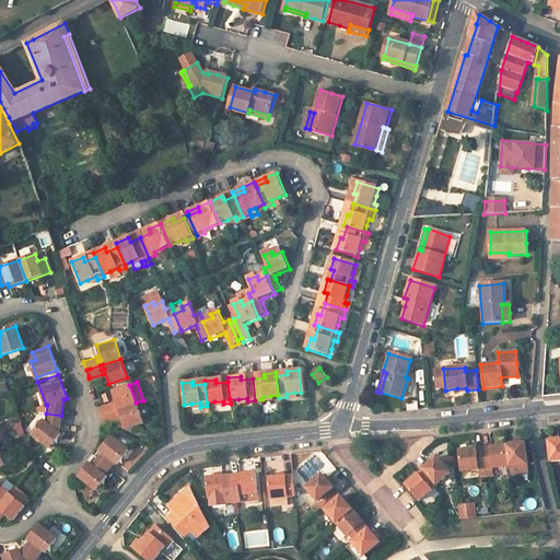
[(111,389),(115,400),(98,407),(98,409),(101,415),(117,409),(136,403),(129,385),(129,383),(111,389)]
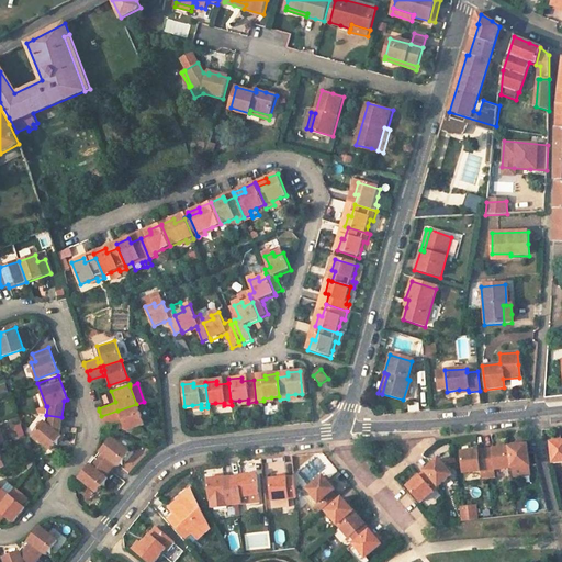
[(121,418),(124,429),(142,423),(136,404),(117,411),(101,416),(103,422),(104,424),(121,418)]
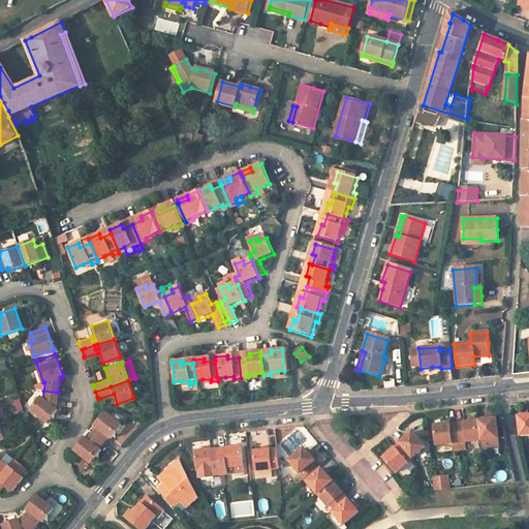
[(30,406),(48,421),(59,407),(56,405),(58,393),(43,391),(42,395),(41,394),(30,406)]
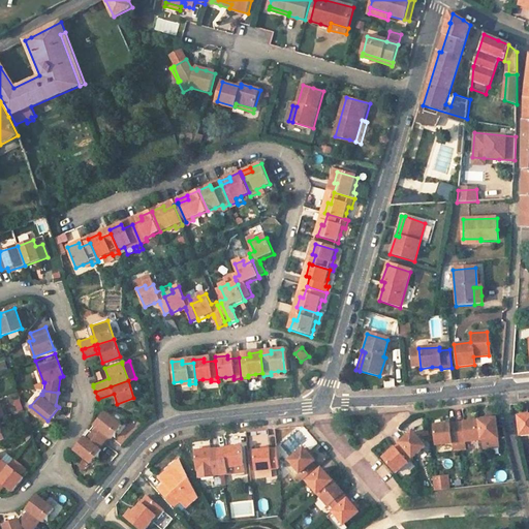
[(528,415),(518,417),(520,436),(528,435),(528,415)]
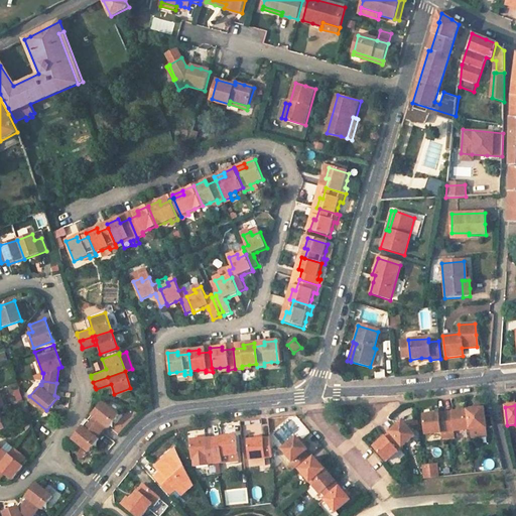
[(112,407),(101,420),(103,421),(98,427),(110,437),(115,431),(118,433),(128,421),(112,407)]
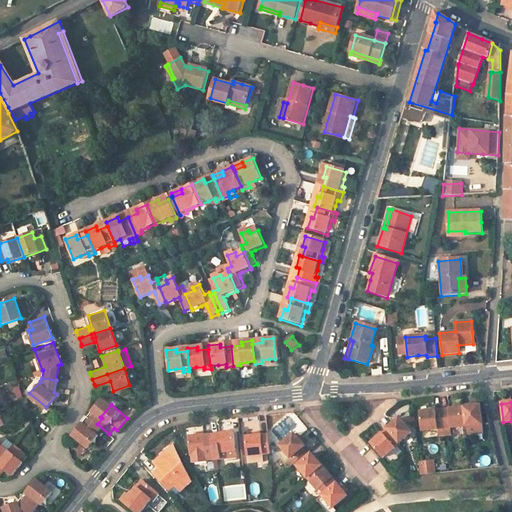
[(465,410),(467,428),(483,427),(481,408),(465,410)]
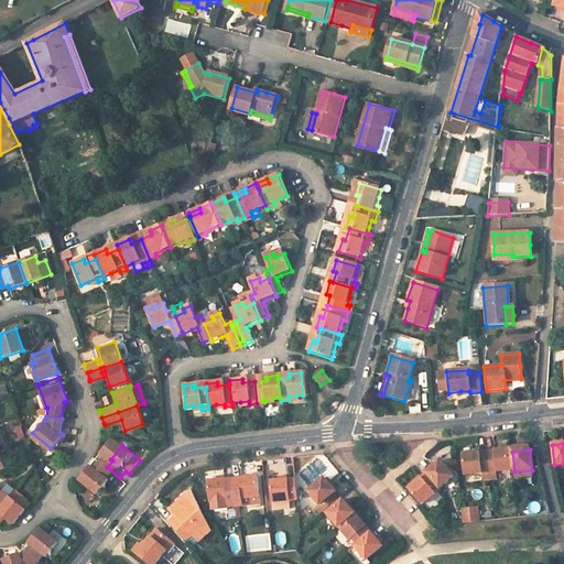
[(512,452),(487,454),(489,475),(514,472),(512,452)]
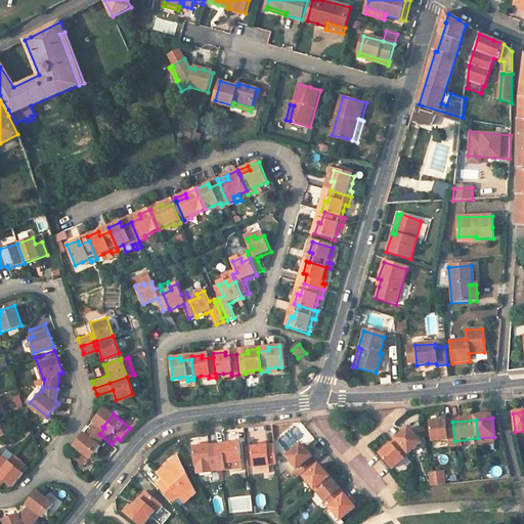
[(432,443),(454,441),(452,422),(430,424),(432,443)]
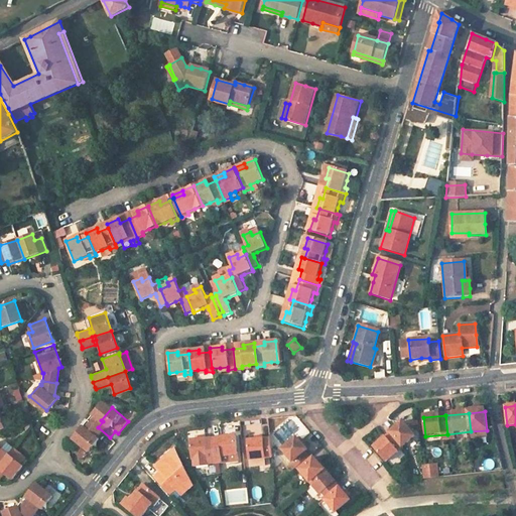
[(393,434),(403,445),(416,435),(404,422),(392,433),(393,434)]
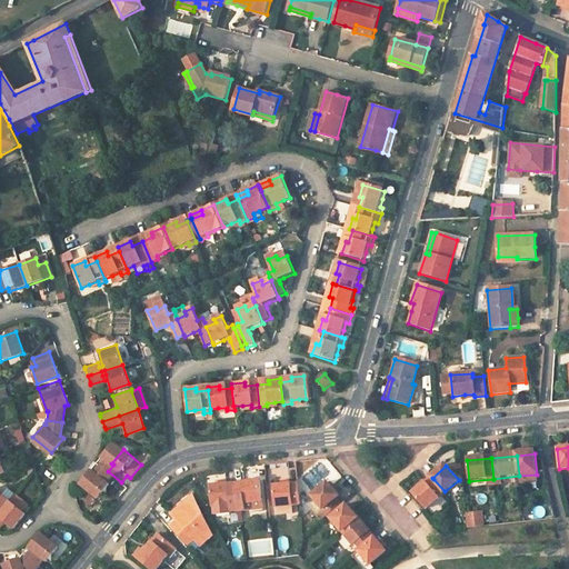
[(101,476),(90,489),(108,505),(119,491),(117,489),(121,482),(108,471),(103,478),(101,476)]
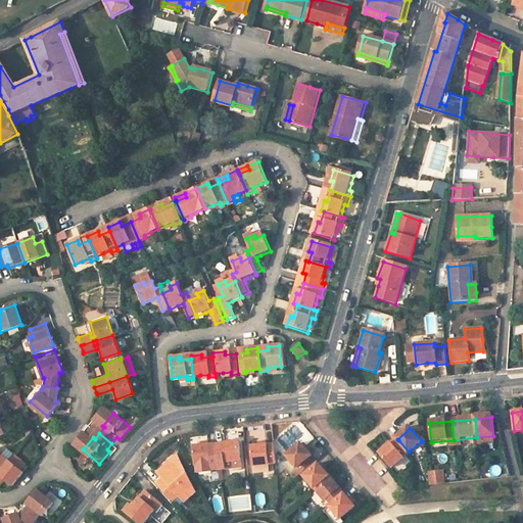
[(397,439),(381,454),(392,467),(409,452),(398,440),(397,439)]
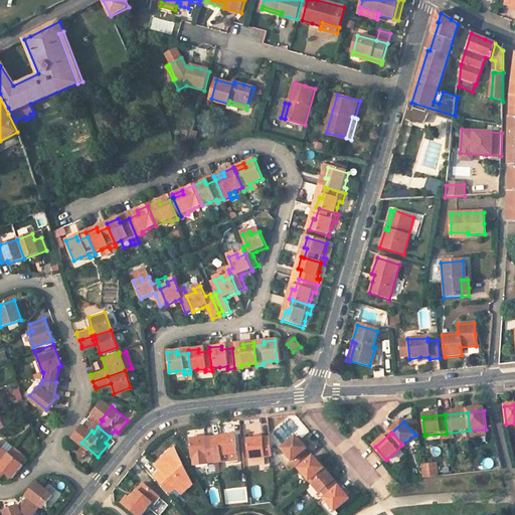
[(218,469),(218,474),(221,474),(220,463),(239,461),(237,436),(221,438),(214,439),(217,460),(218,469)]
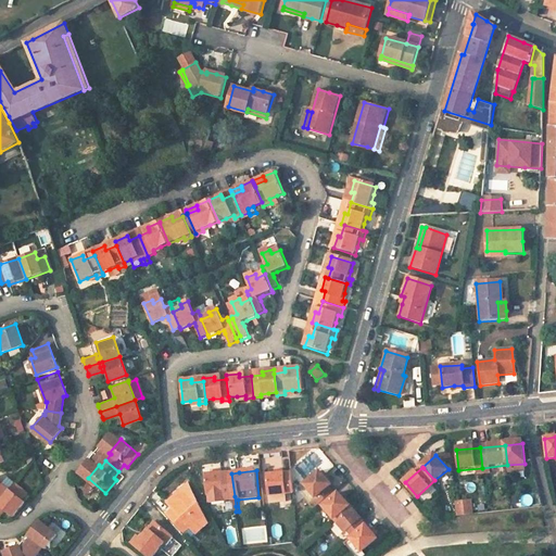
[(292,472),(269,475),(272,495),(294,493),(292,472)]
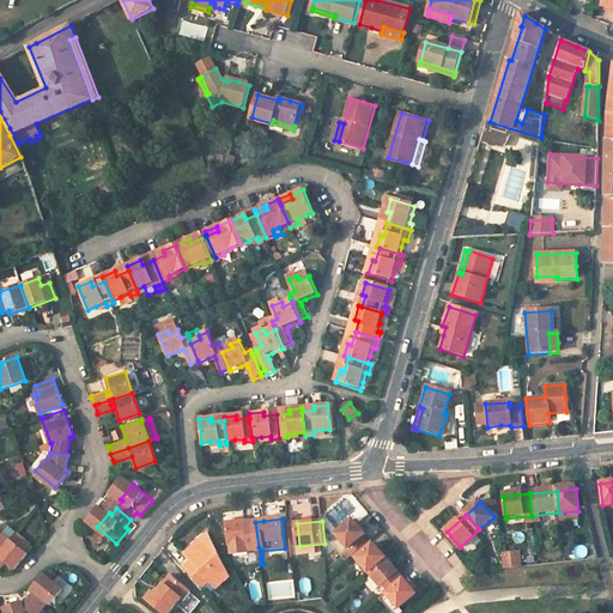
[(255,522),(248,522),(229,525),(231,546),(250,545),(250,547),(259,547),(255,522)]
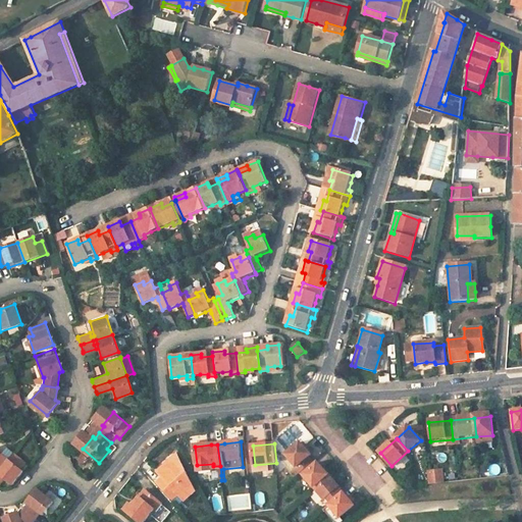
[(312,457),(302,445),(288,457),(298,469),(312,457)]
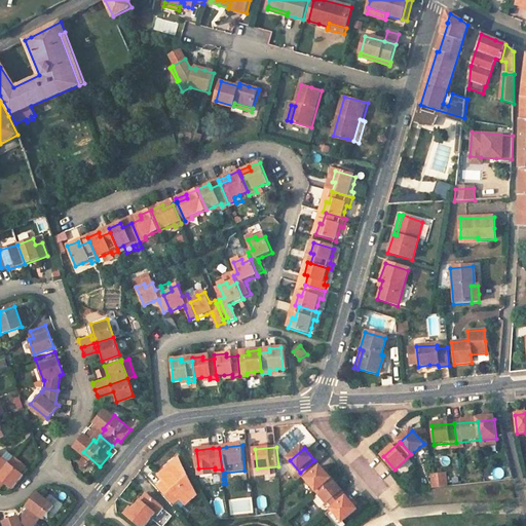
[(9,462),(14,456),(7,451),(2,457),(9,462)]
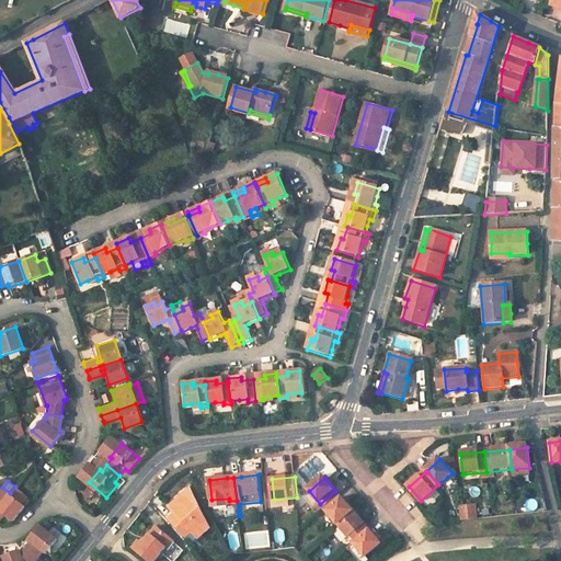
[(0,505),(10,493),(2,488),(0,485),(0,505)]
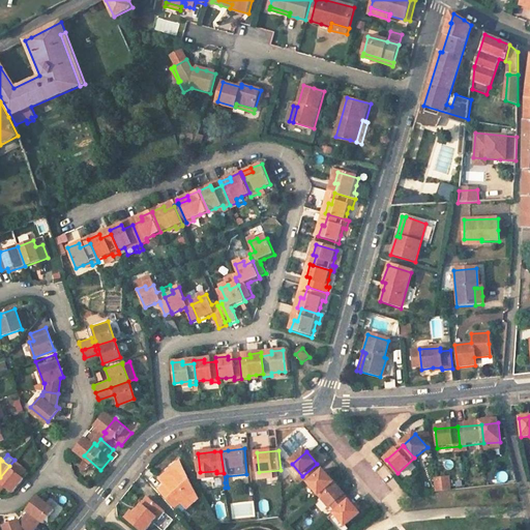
[(177,461),(157,479),(164,486),(168,491),(163,496),(173,508),(179,502),(178,500),(181,497),(189,505),(196,499),(177,461)]
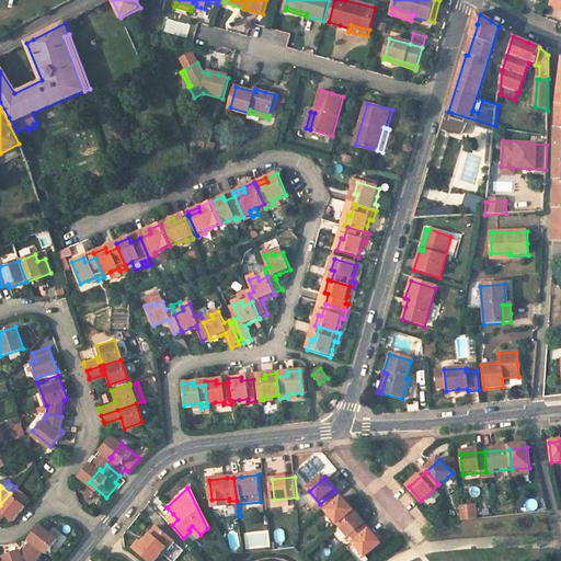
[(0,518),(4,514),(13,521),(25,505),(10,493),(0,505),(0,518)]
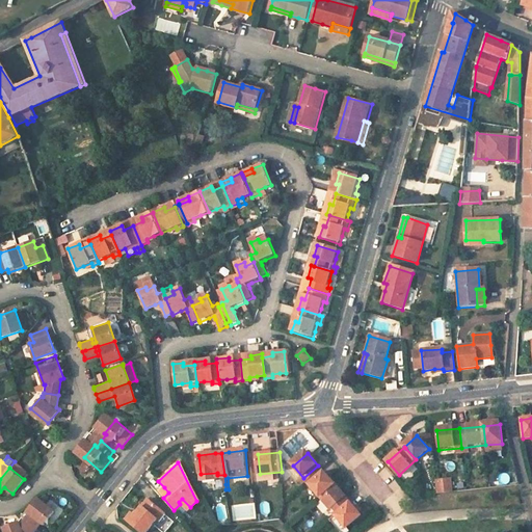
[(320,497),(335,484),(325,473),(311,485),(320,497)]
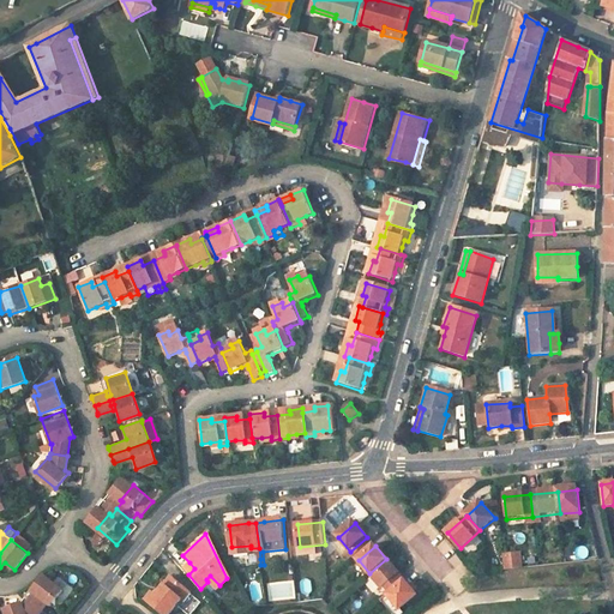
[(523,569),(521,554),(521,552),(512,553),(515,570),(523,569)]
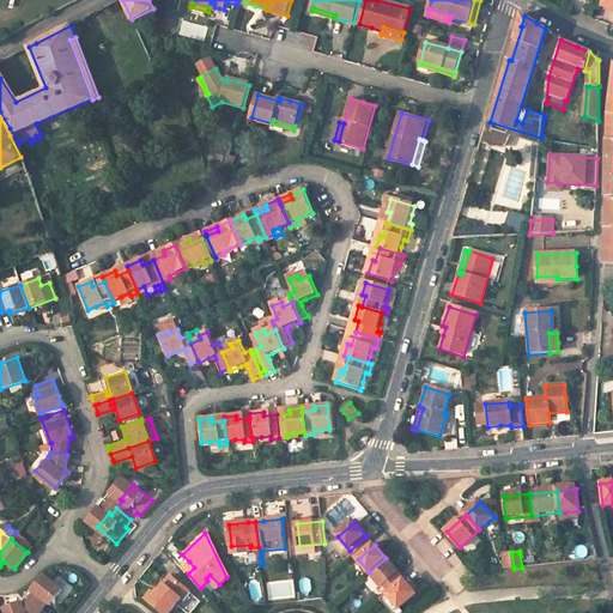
[(503,552),(505,570),(514,569),(511,552),(503,552)]
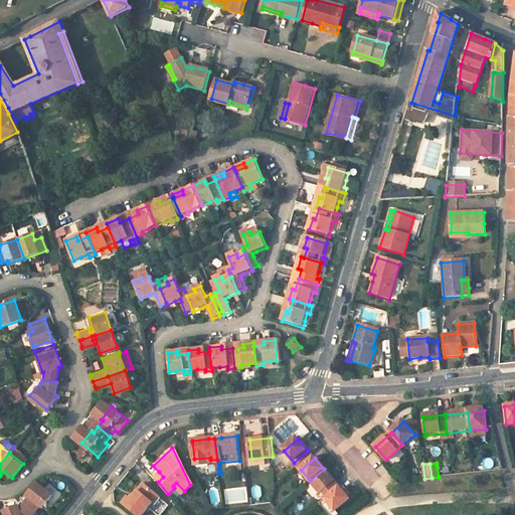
[(310,481),(322,495),(325,493),(327,496),(339,487),(324,469),(310,481)]
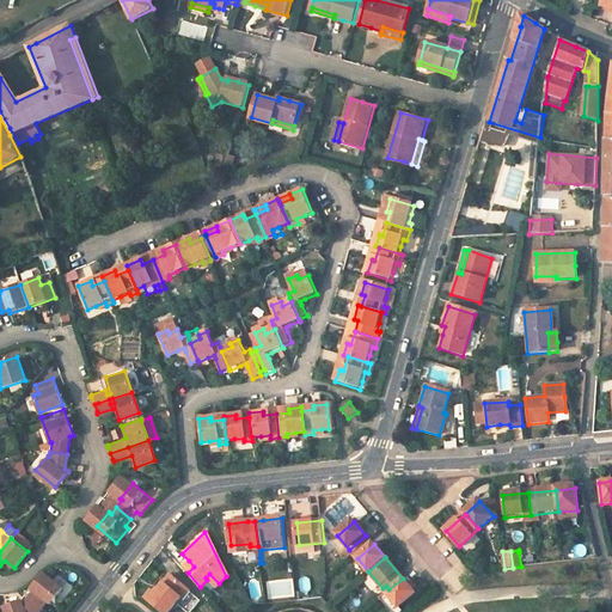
[(182,567),(188,573),(194,567),(189,561),(182,567)]
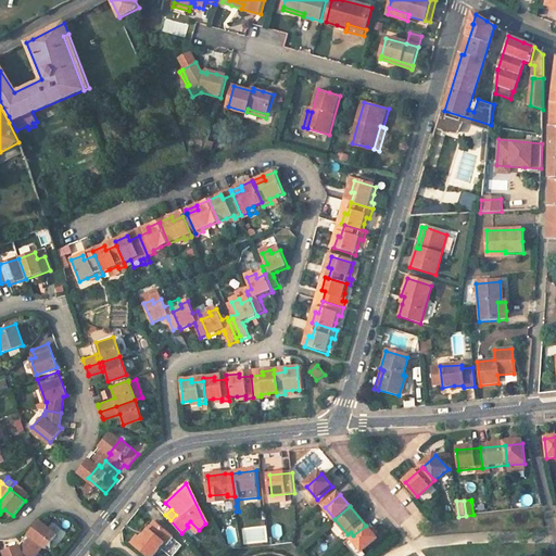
[(45,546),(57,533),(39,518),(27,532),(29,534),(25,540),(38,551),(42,545),(45,546)]
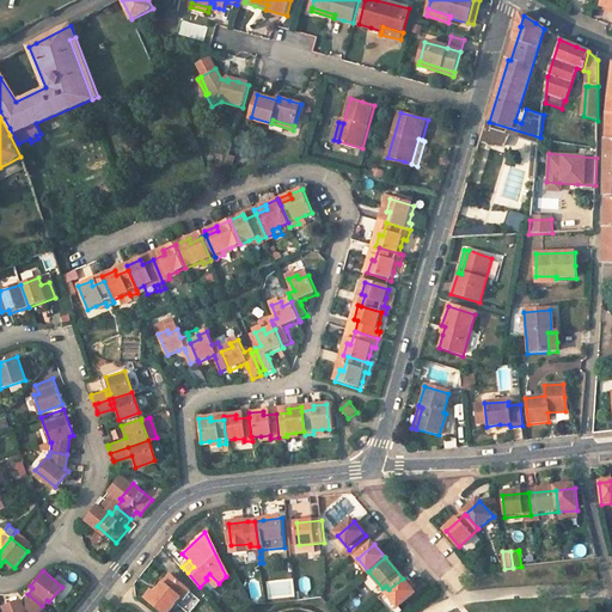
[(147,597),(165,611),(167,611),(176,603),(188,611),(190,611),(201,600),(189,591),(190,591),(172,575),(157,593),(153,591),(147,597)]
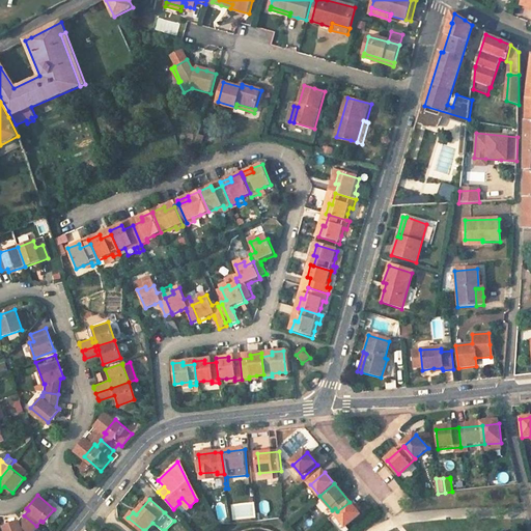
[(337,511),(335,513),(347,528),(361,515),(350,502),(337,511)]
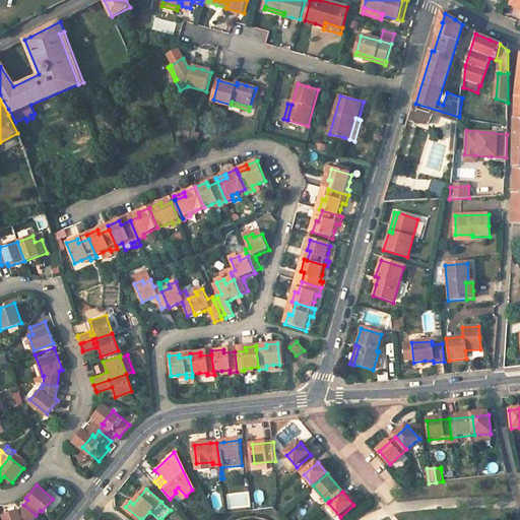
[(5,519),(30,519),(36,515),(23,505),(18,511),(17,507),(2,513),(5,519)]
